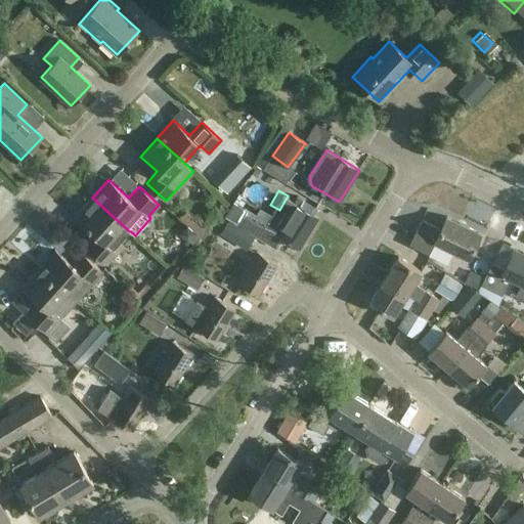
[(113,250),(129,231),(92,198),(75,216),(95,234),(85,246),(104,264),(116,252),(113,250)]
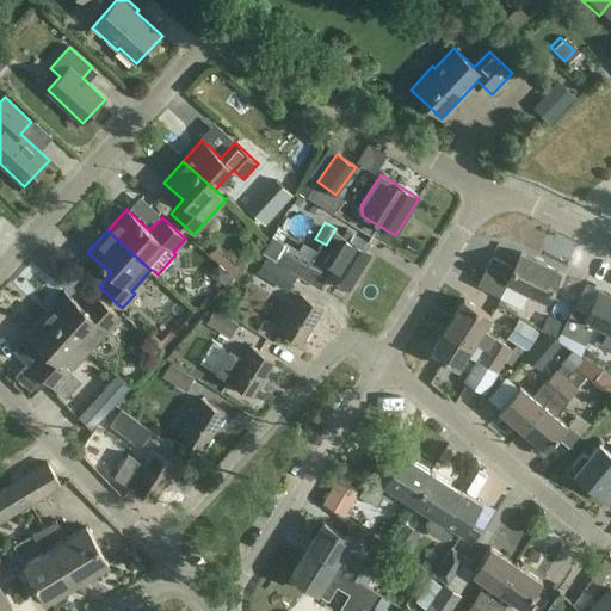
[(349,290),(370,254),(346,239),(325,275),(349,290)]
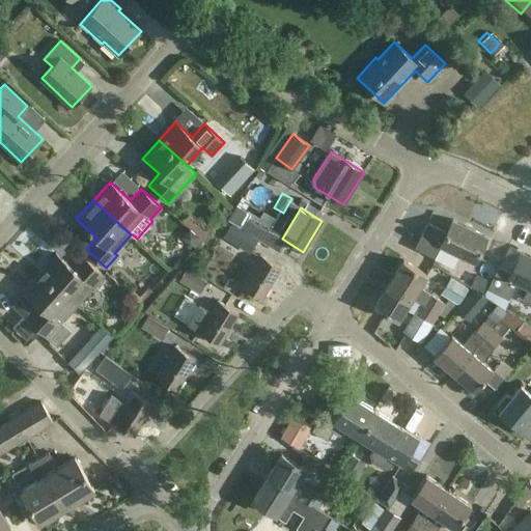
[(270,208),(263,223),(275,228),(281,214),(270,208)]
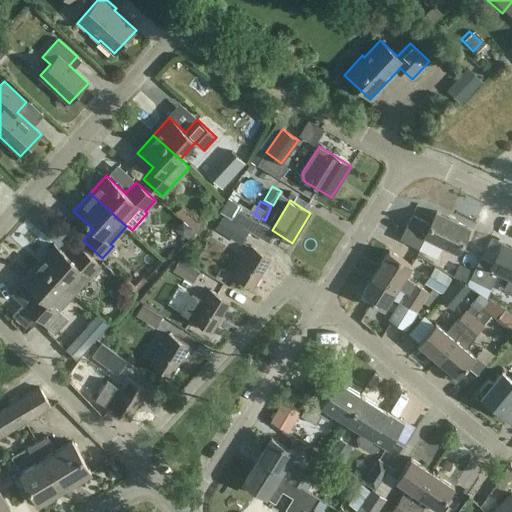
[(436,212),(430,224),(412,215),(406,227),(403,225),(396,237),(419,248),(424,237),(458,253),(470,229),(436,212)]
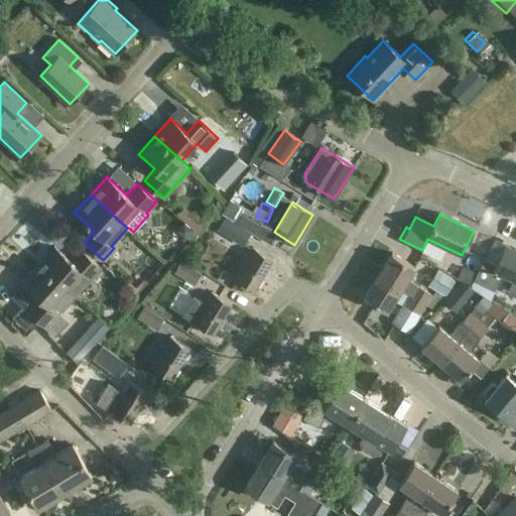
[(222,216),(204,251),(218,258),(229,237),(239,242),(246,229),(222,216)]
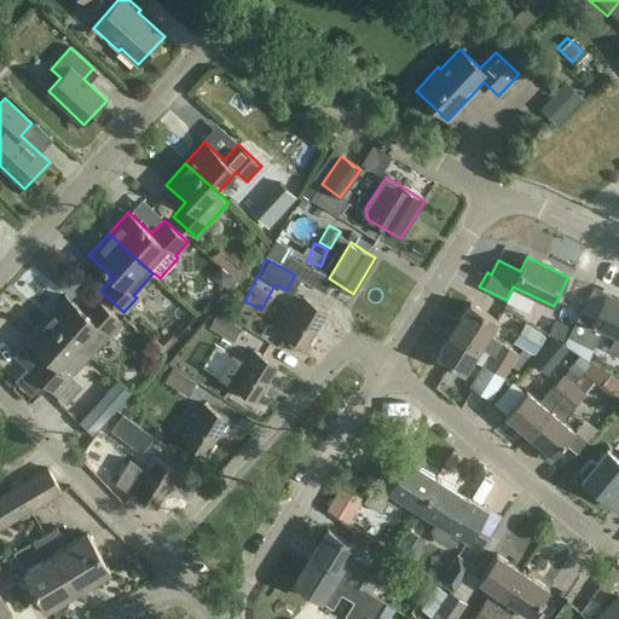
[(46,317),(90,356),(121,320),(97,300),(85,313),(65,295),(46,317)]
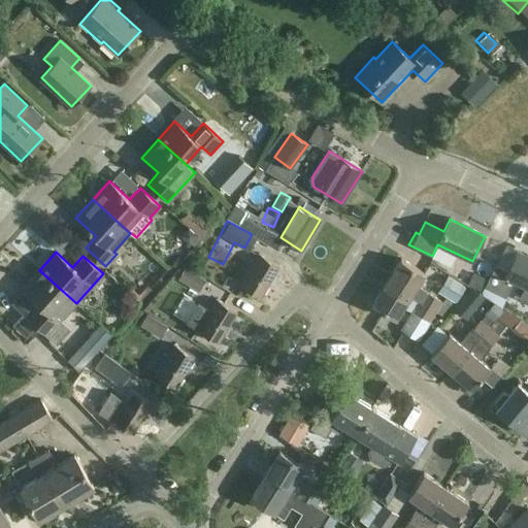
[(527,257),(518,252),(508,271),(496,265),(485,288),(506,298),(515,282),(526,287),(520,299),(527,302),(527,257)]
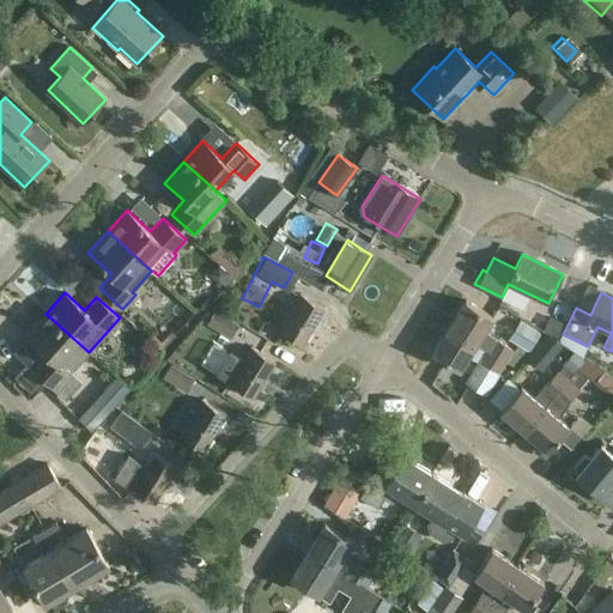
[(302,345),(325,309),(301,295),(278,331),(302,345)]
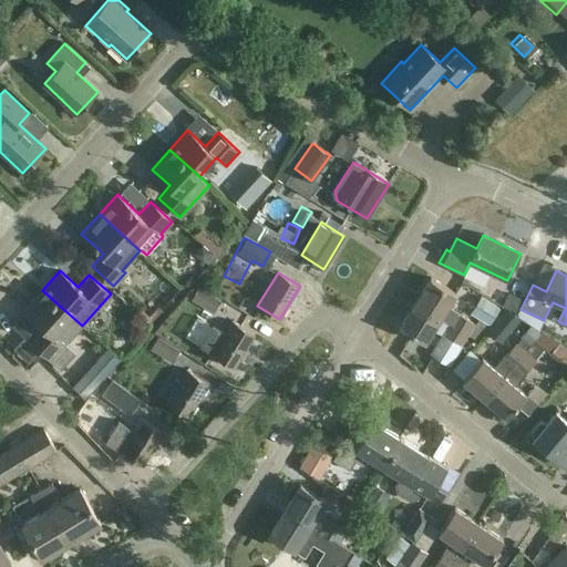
[(471,336),(470,337),(477,340),(485,325),(478,320),(475,326),(446,308),(455,292),(430,277),(415,302),(471,336)]
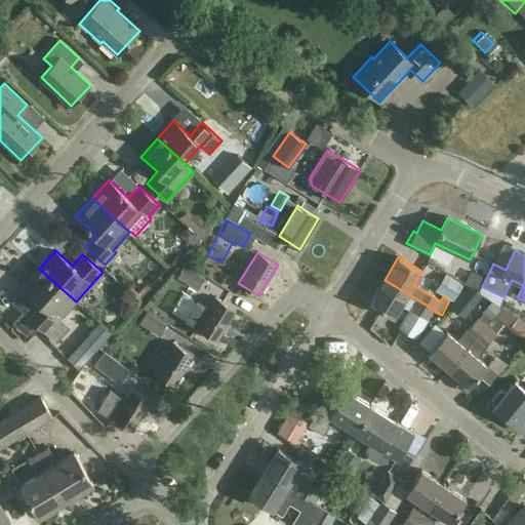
[(47,333),(76,301),(39,269),(23,287),(39,303),(27,315),(47,333)]
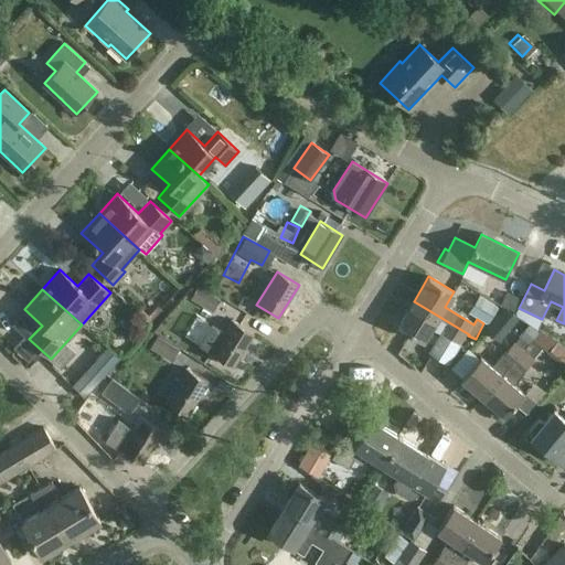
[(430,329),(446,338),(434,356),(449,366),(468,336),(469,334),(414,301),(398,326),(424,341),(430,329)]
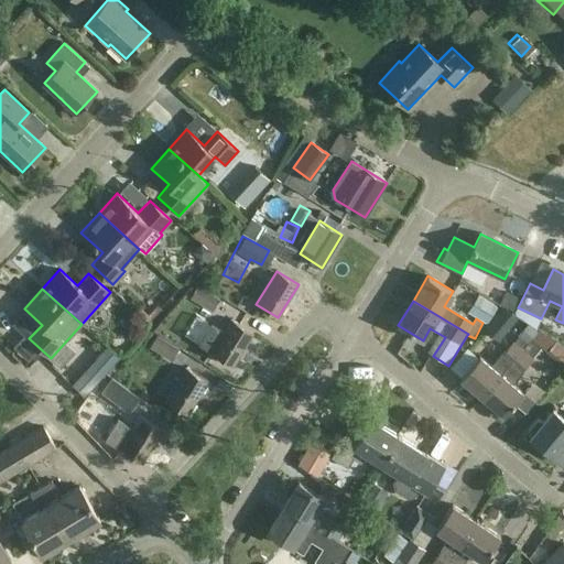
[(489,325),(501,335),(517,317),(505,307),(489,325)]
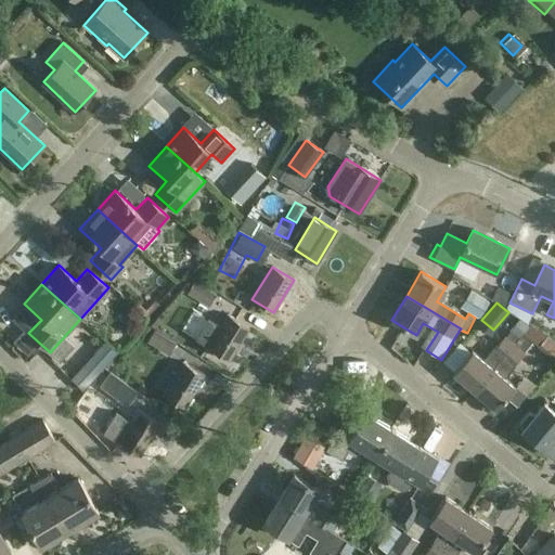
[(228,314),(220,326),(208,320),(196,339),(207,346),(207,347),(229,360),(249,327),(228,314)]
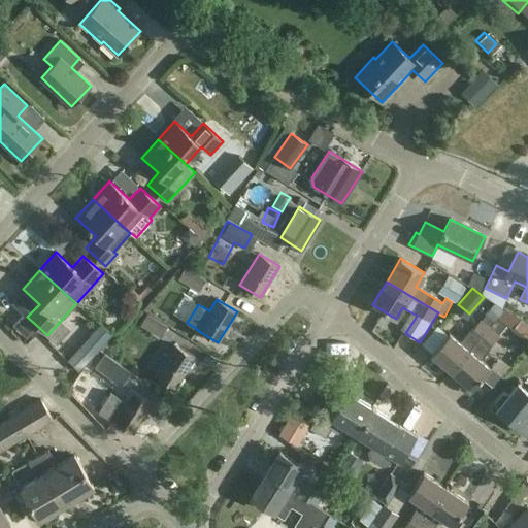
[(432,354),(452,371),(490,327),(503,310),(495,304),(482,319),(481,319),(460,342),(450,333),(432,354)]
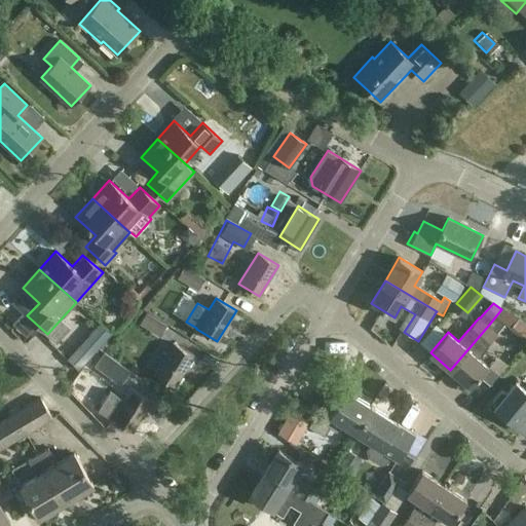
[(94,321),(70,348),(80,358),(105,330),(94,321)]
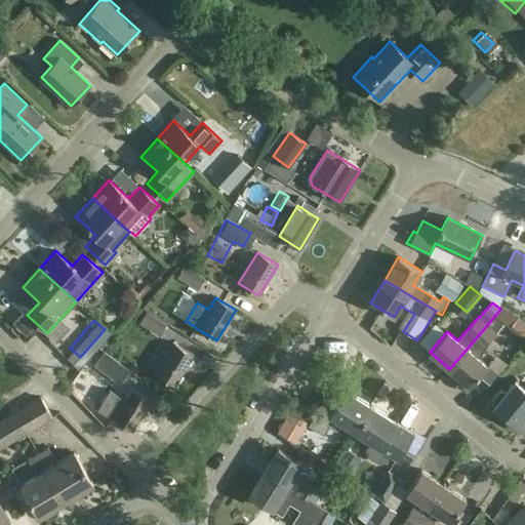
[(487,325),(449,369),(470,387),(487,366),(477,357),(497,333),(487,325)]
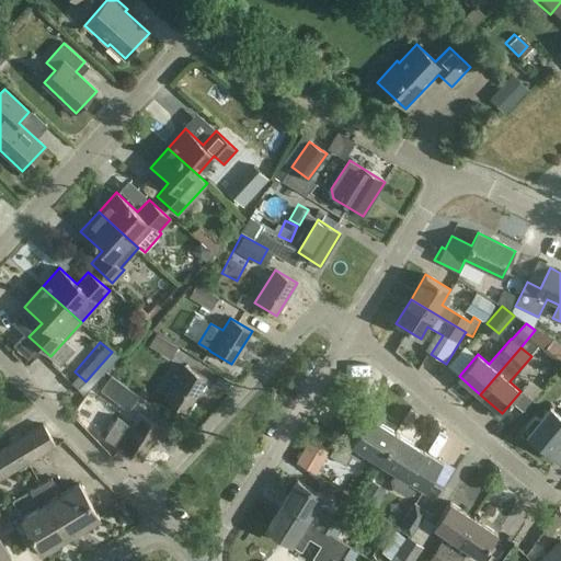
[(186,412),(207,379),(185,366),(164,399),(186,412)]
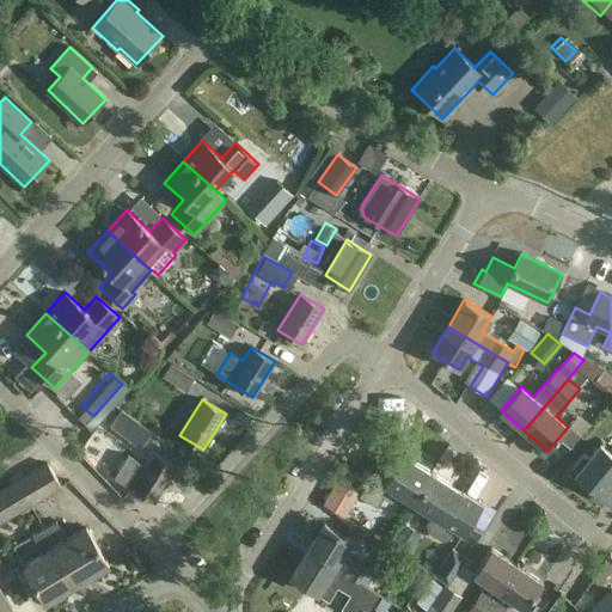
[(122,410),(110,426),(124,438),(138,421),(122,410)]
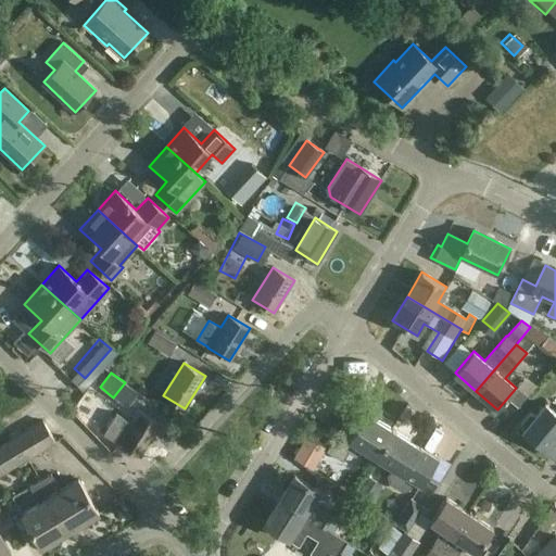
[(555,413),(545,404),(535,417),(532,415),(529,415),(521,424),(521,427),(525,429),(522,431),(555,458),(555,456),(555,413)]
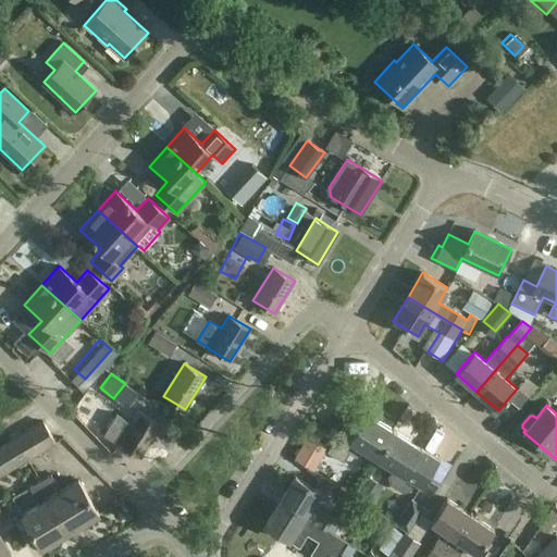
[(140,457),(160,424),(138,411),(119,444),(140,457)]
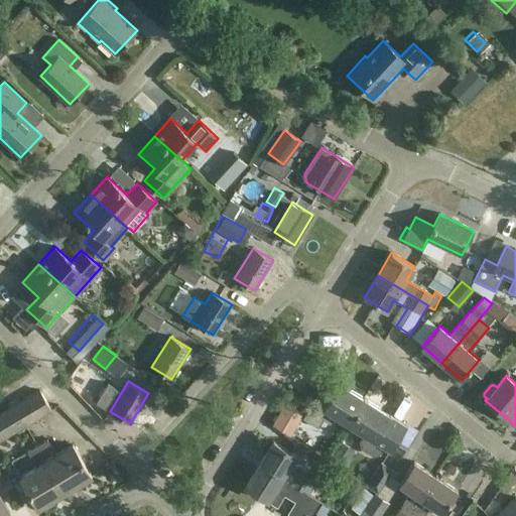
[(350,425),(366,399),(341,384),(332,397),(321,391),(303,419),(318,428),(329,412),(350,425)]
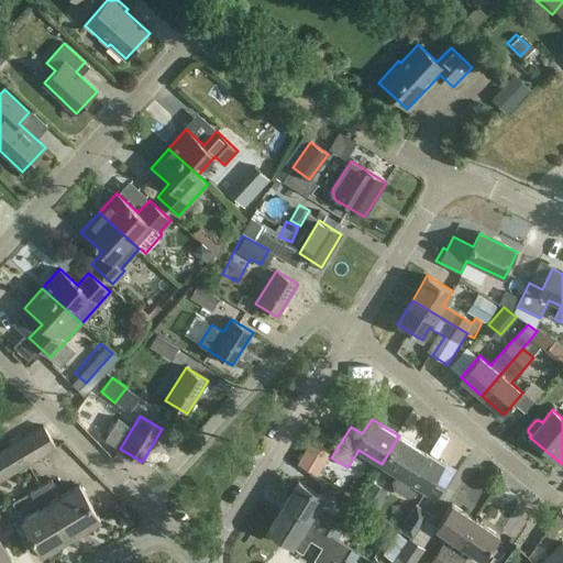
[(0,481),(56,448),(44,427),(0,452),(0,481)]
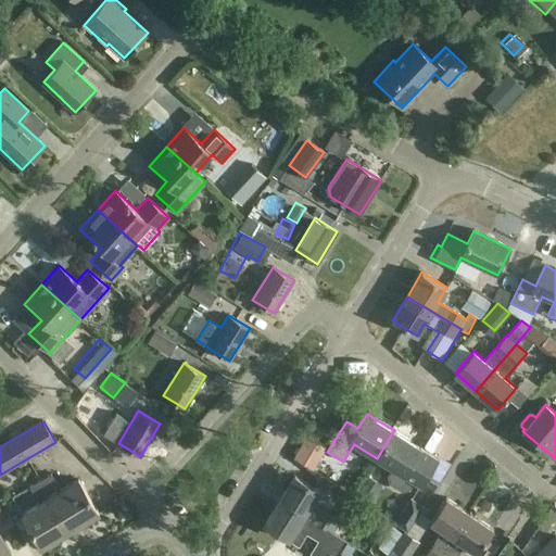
[(439,459),(394,430),(377,458),(393,469),(386,481),(407,494),(415,483),(420,487),(439,459)]
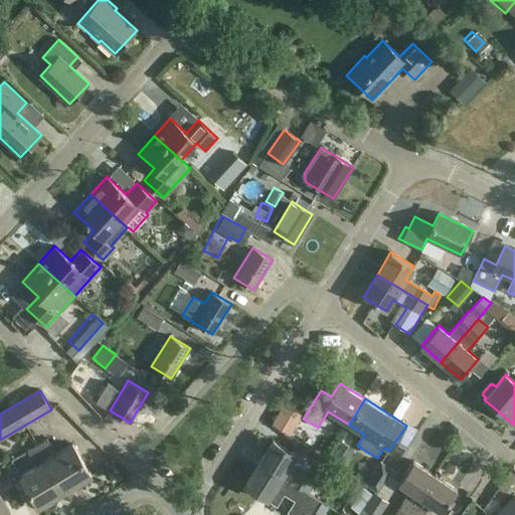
[(47,439),(37,444),(65,492),(92,476),(72,444),(56,454),(47,439)]
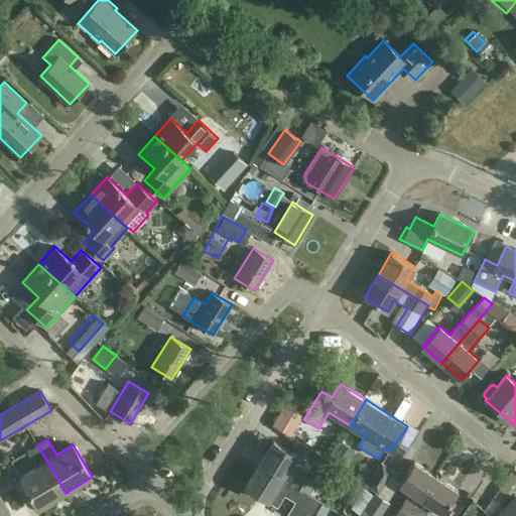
[(273,441),(259,464),(310,495),(316,485),(288,468),(296,456),(273,441)]
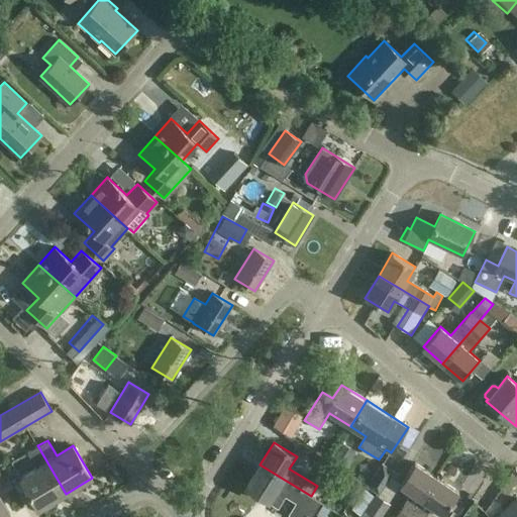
[(66,494),(37,445),(27,451),(36,468),(20,478),(39,509),(66,494)]
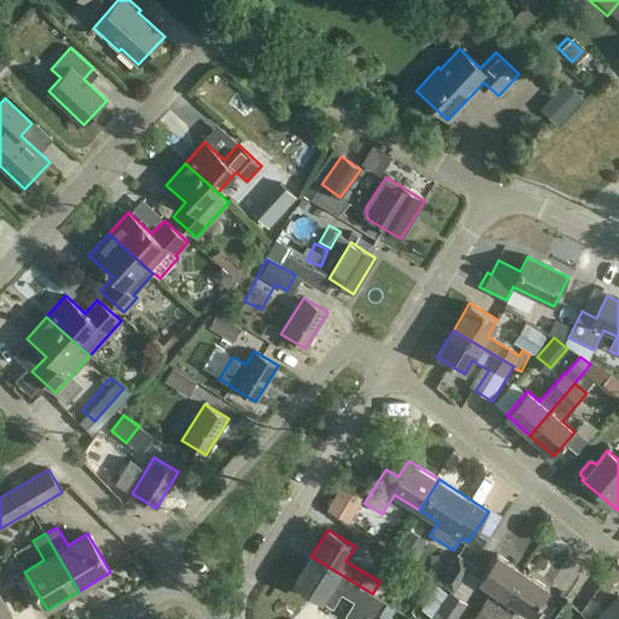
[(474,618),(490,618),(522,572),(497,554),(479,580),(493,591),(474,618)]
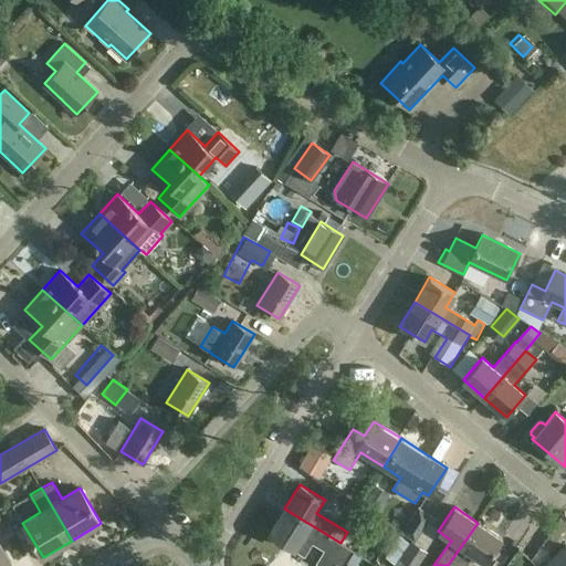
[(402,532),(416,541),(432,516),(419,507),(402,532)]
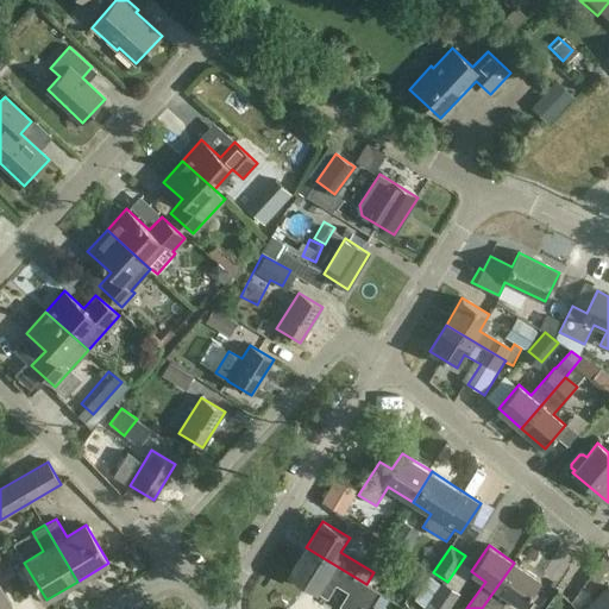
[(366,608),(377,591),(366,584),(306,547),(290,575),(327,596),(336,583),(350,591),(341,606),(346,608),(366,608)]
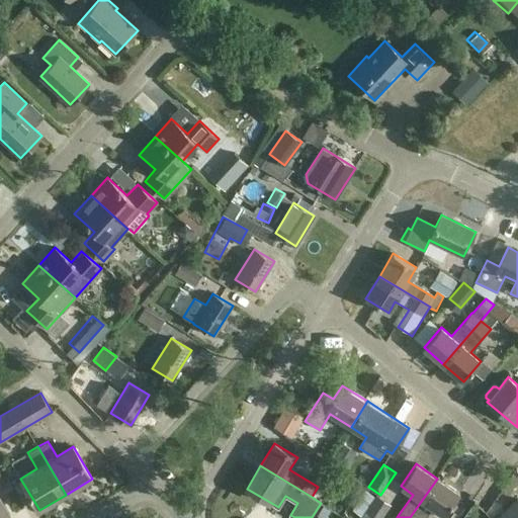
[(0,517),(5,517),(10,516),(0,498),(0,489),(7,485),(0,472),(0,517)]
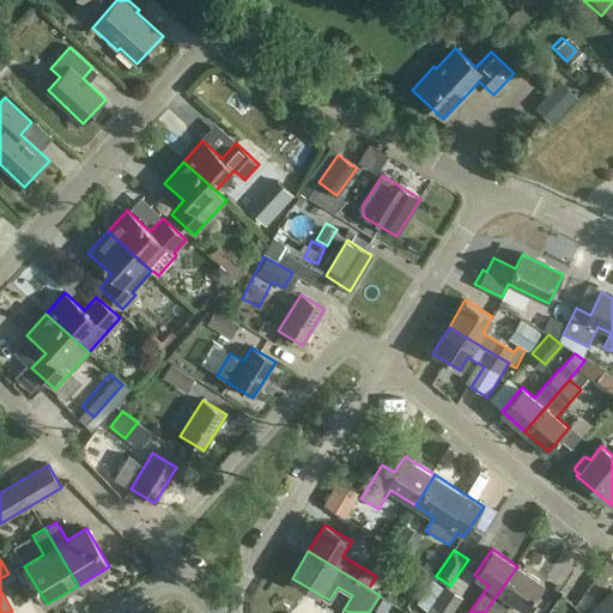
[(544,583),(517,566),(485,612),(503,612),(513,601),(526,610),(544,583)]
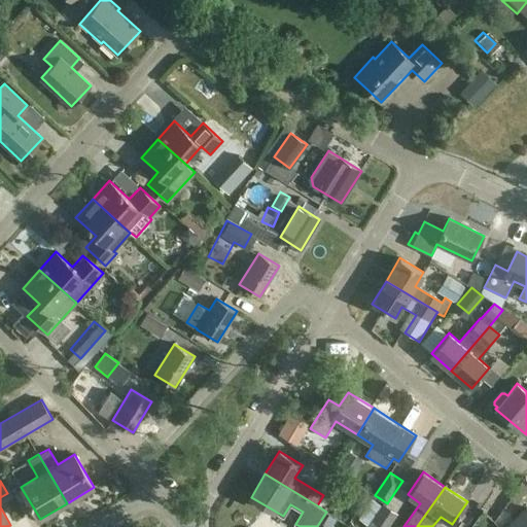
[(387,504),(385,507),(372,498),(358,519),(369,526),(366,526),(388,526),(398,513),(387,504)]
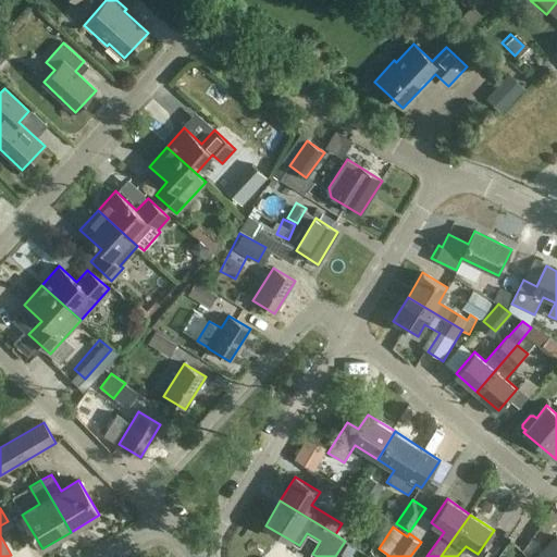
[(532,556),(556,556),(556,555),(556,554),(556,552),(556,535),(532,556)]
